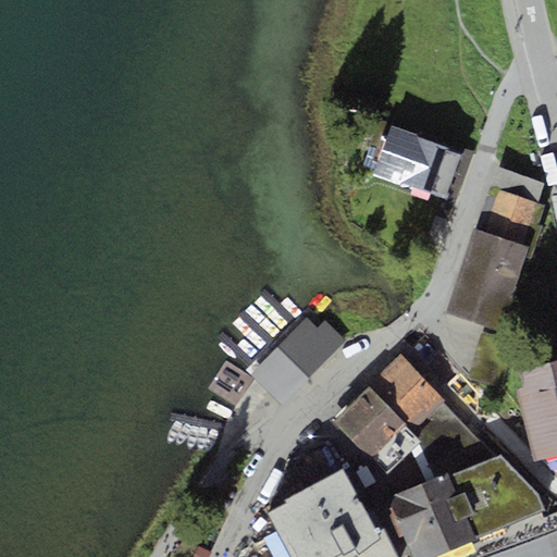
[(463,153),(391,125),(373,170),(371,175),(398,185),(400,181),(445,198),(463,153)]
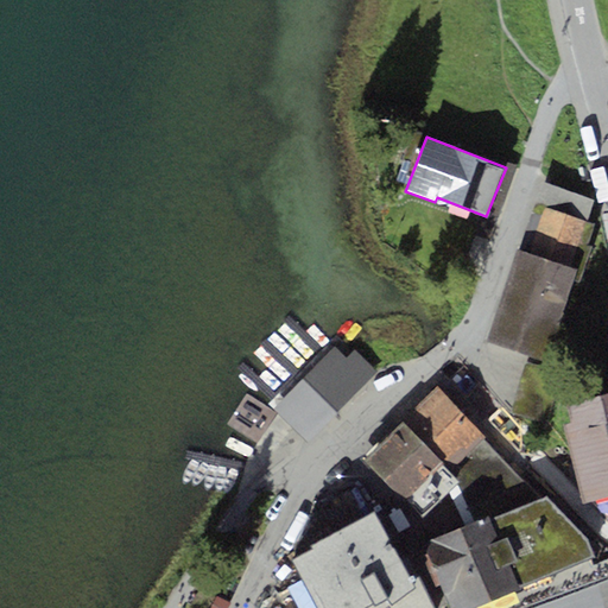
[(570,266),(594,200),(542,182),(518,248),(570,266)]
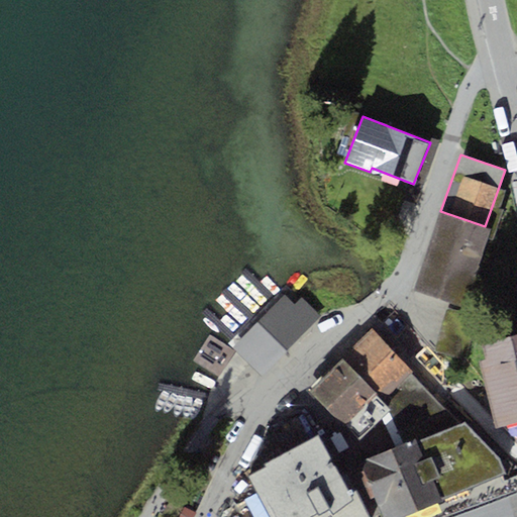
[(492,229),(485,226),(440,211),(431,236),(483,254),(492,229)]
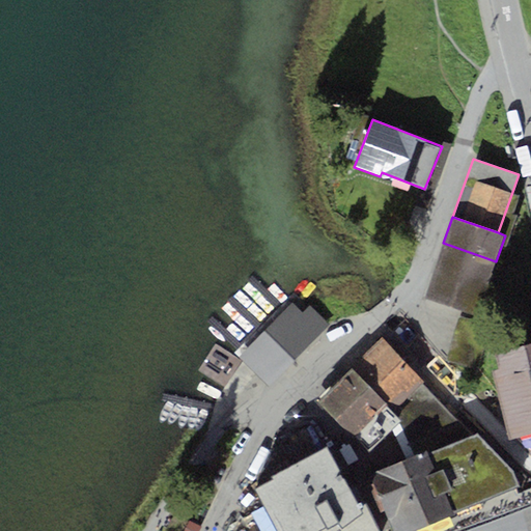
[(496,261),(443,243),(436,264),(488,283),(496,261)]
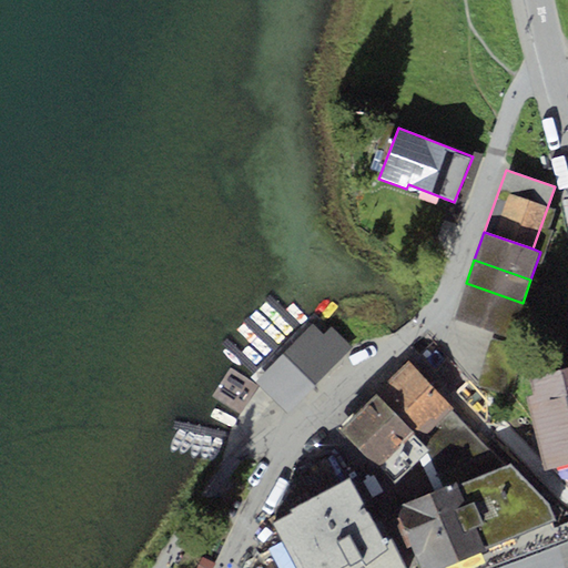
[(514,327),(523,303),(466,283),(457,307),(514,327)]
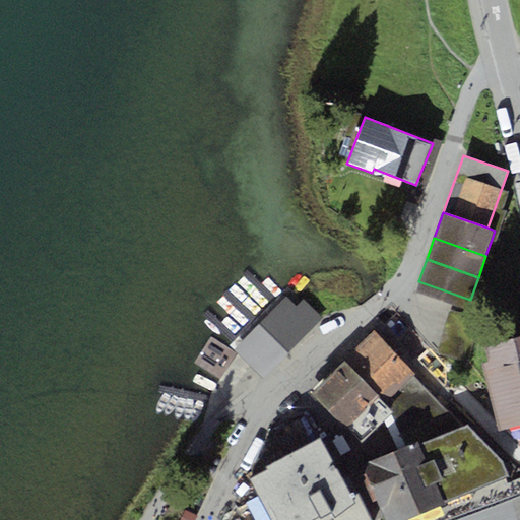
[(235,349),(262,377),(321,317),(295,290),(235,349)]
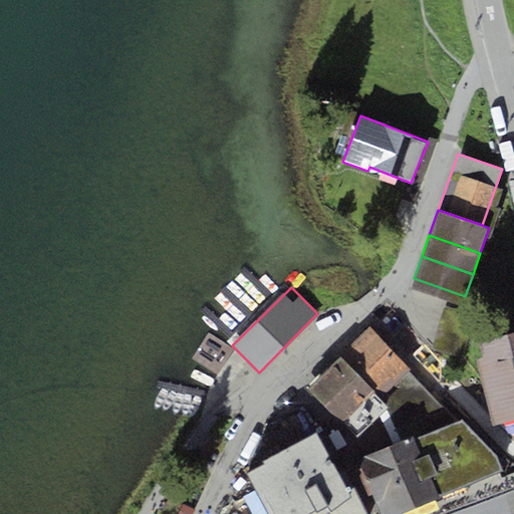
[(380,397),(409,369),(414,365),(374,325),(342,356),(380,397)]
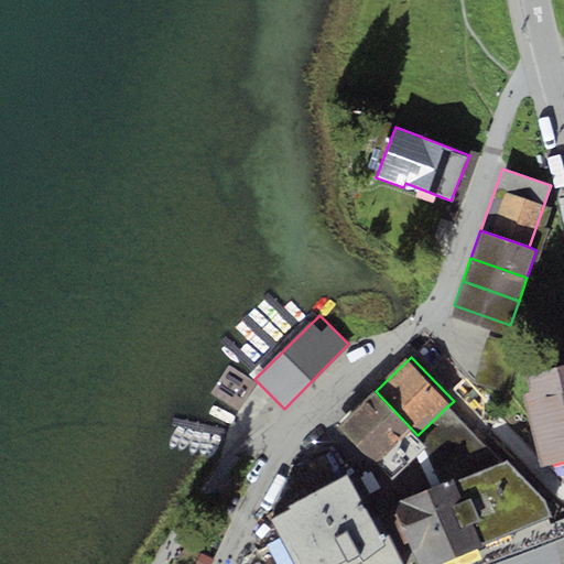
[(563,362),(527,373),(531,390),(522,392),(542,466),(563,459),(563,362)]
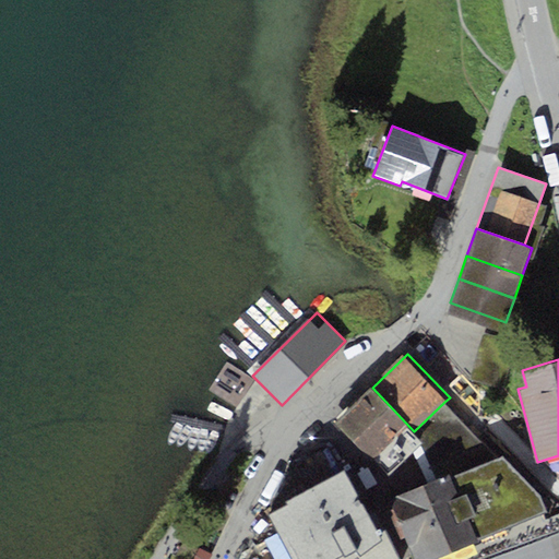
[(414,431),(372,388),(336,423),(389,475),(419,441),(414,431)]
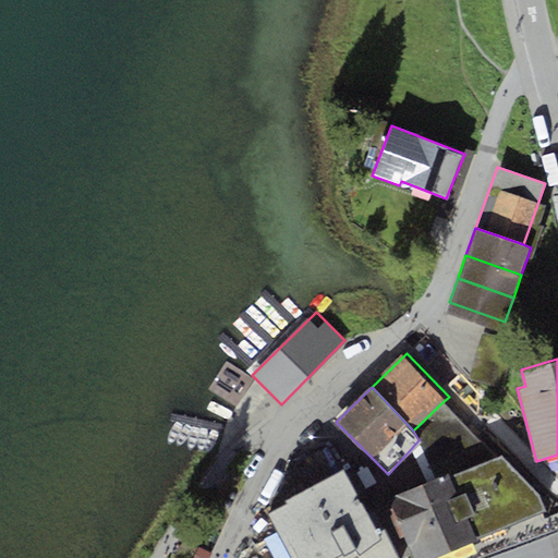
[(501,455),(444,401),(413,431),(419,440),(437,477),(448,472),(449,476),(478,463),(501,455)]
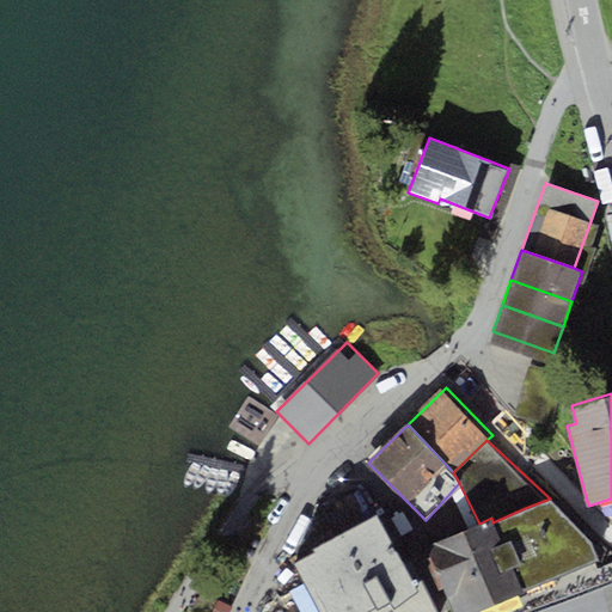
[(550,499),(525,508),(555,579),(598,560),(588,539),(550,499)]
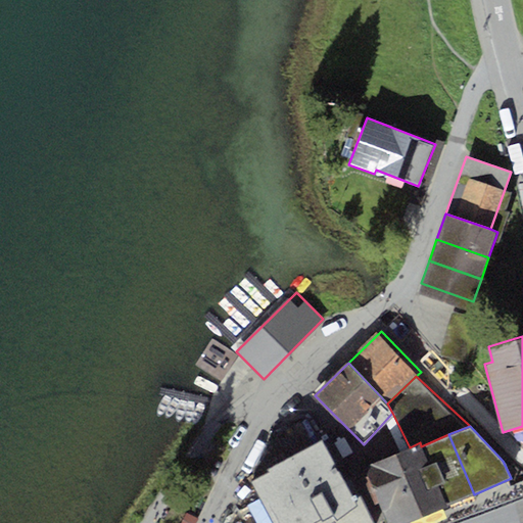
[(448,434),(421,446),(447,506),(474,494),(448,434)]
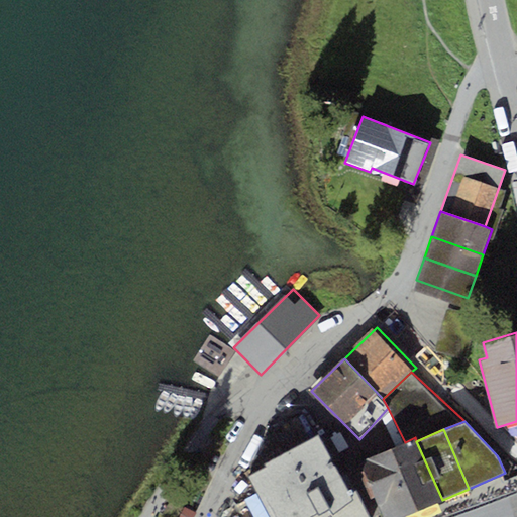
[(316,435),(265,461),(268,466),(248,475),(270,516),(372,516),(350,472),(342,476),(316,435)]
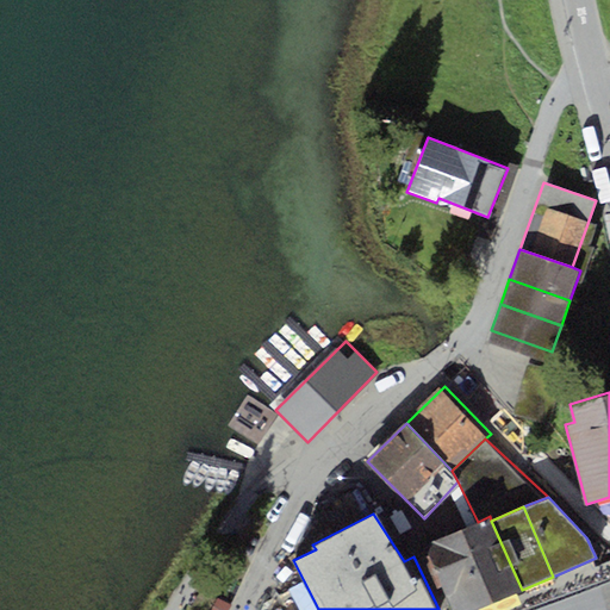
[(491,521),(490,516),(478,522),(425,545),(453,609),(475,609),(522,590),(491,521)]
